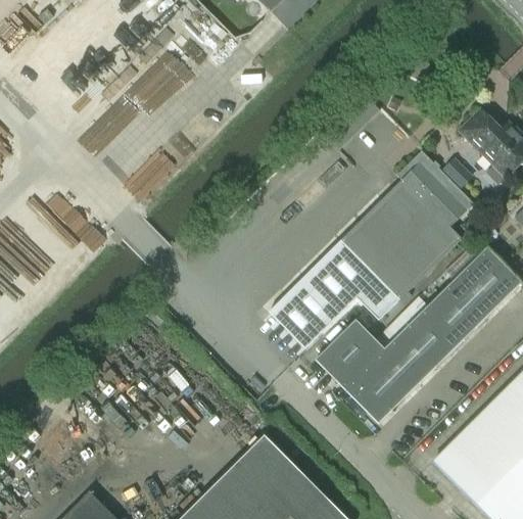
[(257,0),(287,29),(315,0),(257,0)]
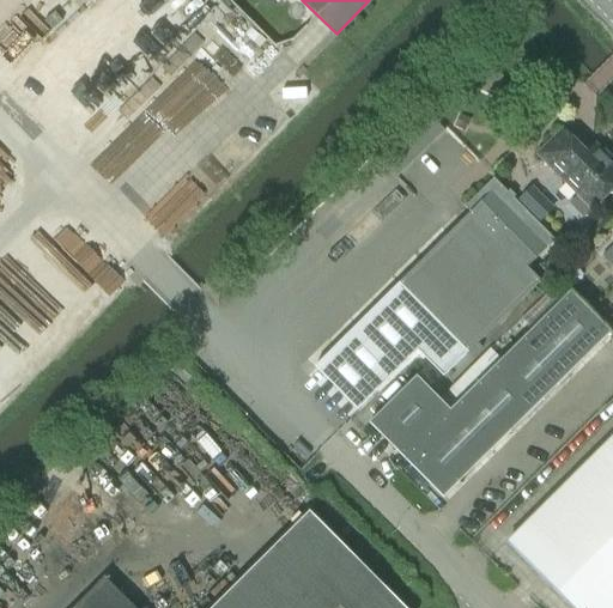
[(465,79),(493,93),(504,72),(475,58),(465,79)]
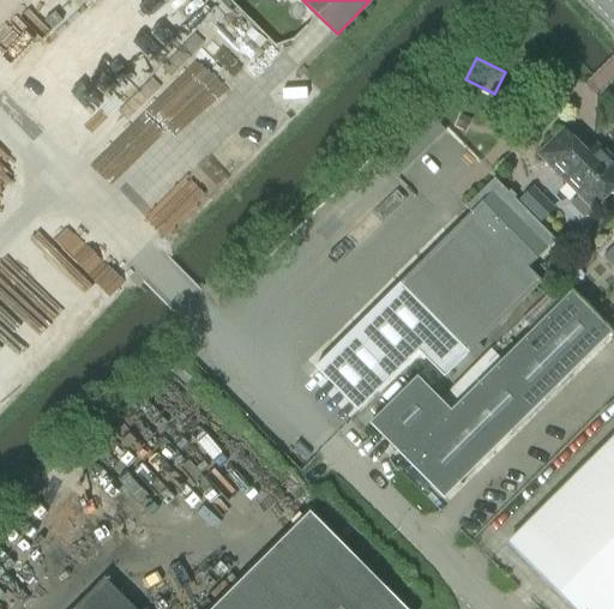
[(564,126),(539,151),(594,206),(613,185),(613,158),(595,140),(587,149),(564,126)]
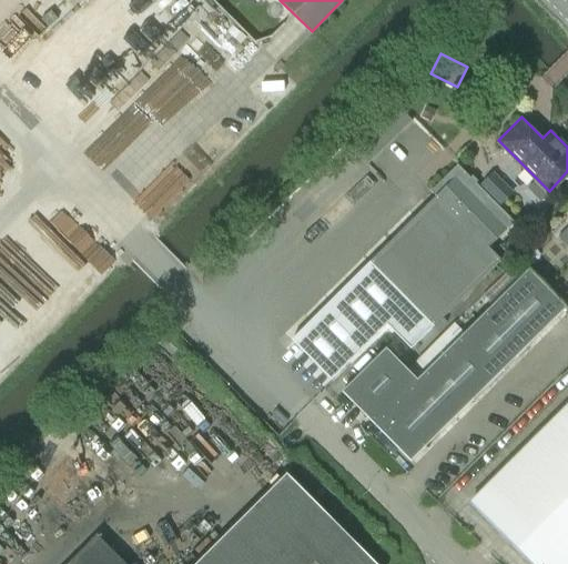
[(369,260),(291,336),(331,378),(386,322),(411,346),(433,324),(500,258),(488,245),(514,219),(457,162),(430,189),(436,194),(369,260)]
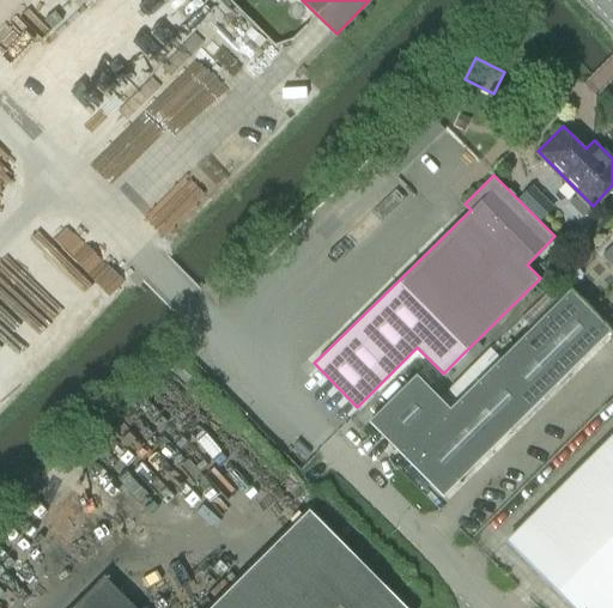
[(612,241),(601,253),(611,262),(612,262),(612,241)]
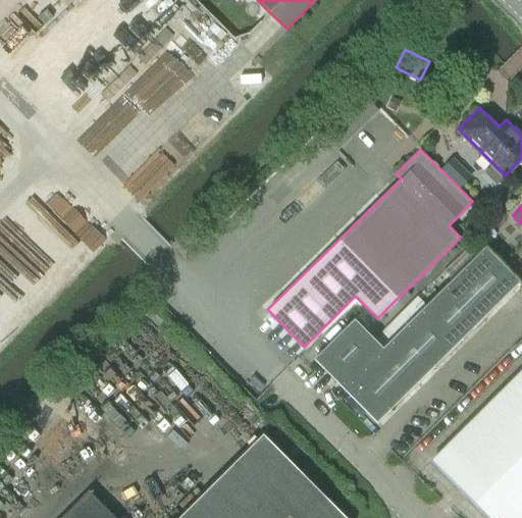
[(314,357),(377,421),(520,280),(485,246),(383,347),(355,317),(314,357)]
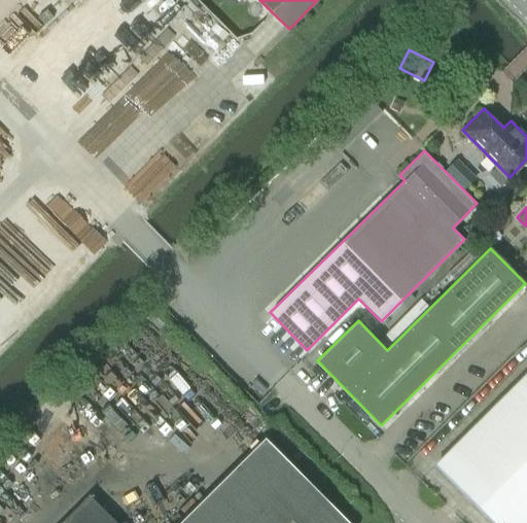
[(526,522),(526,373),(435,464),(493,522),(526,522)]
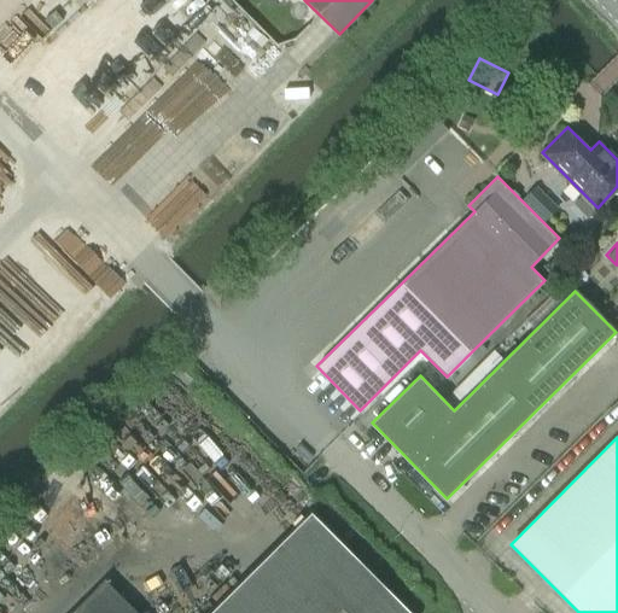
[(139,612),(105,578),(69,612),(139,612)]
